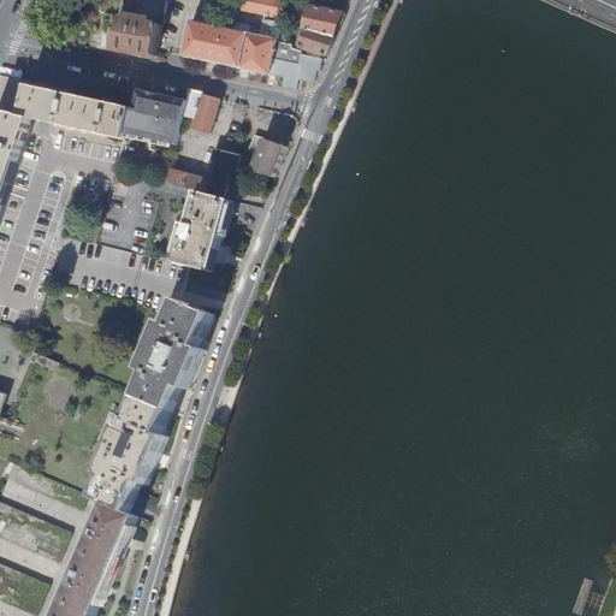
[(102,0),(100,11),(123,15),(124,7),(124,0),(102,0)]
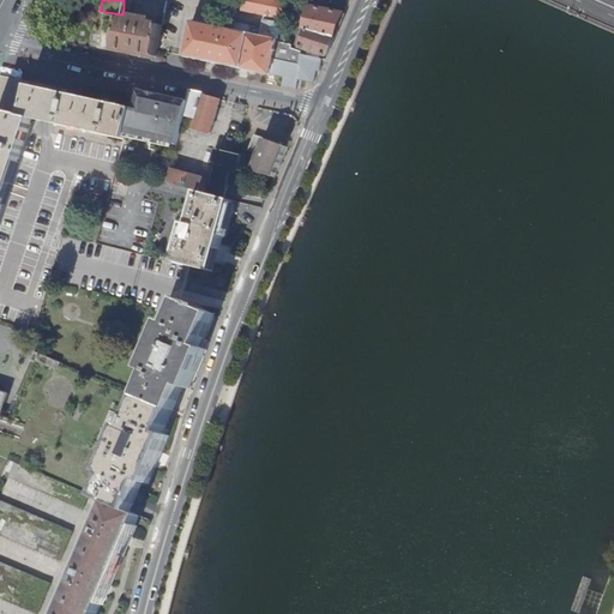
[(287,1),(282,0),(245,0),(244,10),(266,14),(262,36),(257,35),(258,26),(235,22),(233,30),(193,20),(186,55),(284,77),(282,85),(295,88),(298,79),(313,83),(317,70),(319,70),(323,59),(293,48),(293,44),(288,43),(284,25),(282,17),(287,1)]
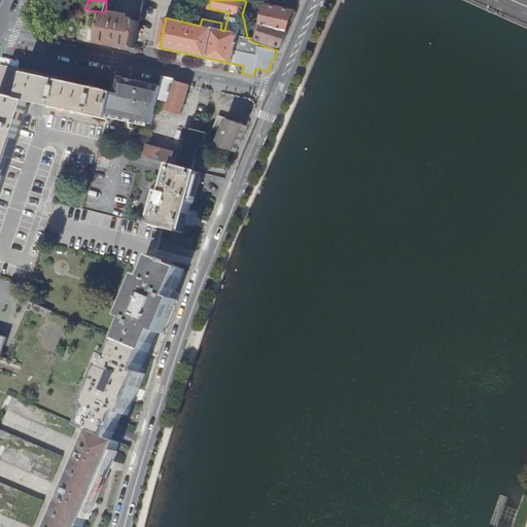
[(265,15),(261,25),(264,25),(287,32),(295,11),(259,4),(256,13),(265,15)]
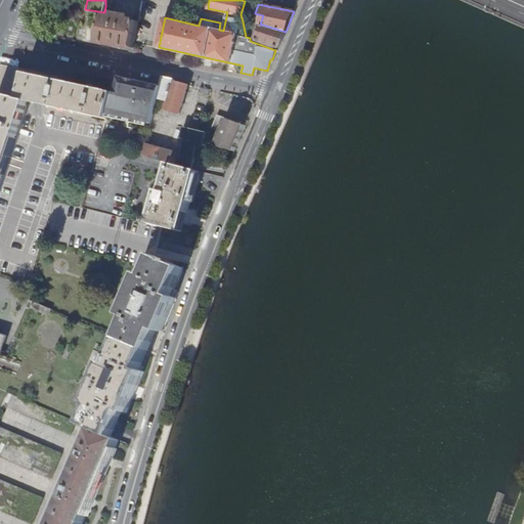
[(105,13),(104,12),(98,41),(116,44),(134,48),(139,19),(128,17),(129,14),(123,13),(122,16),(119,15),(120,12),(117,12),(116,15),(105,13)]
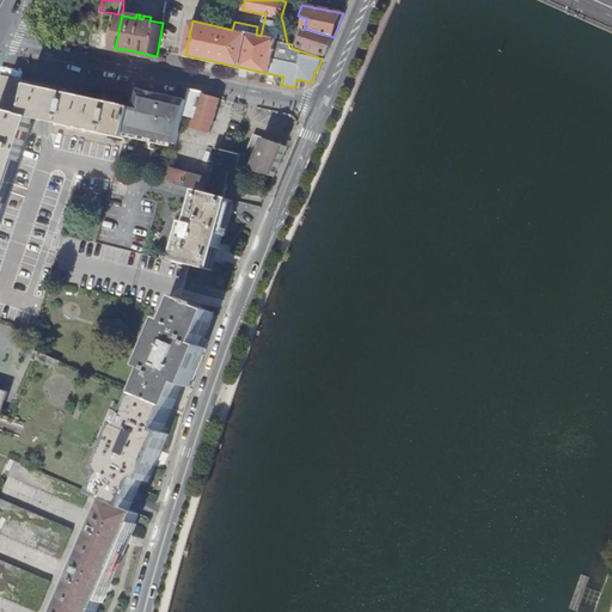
[(300,47),(325,56),(334,37),(306,29),(304,36),(299,34),(297,44),(300,46),(300,47)]
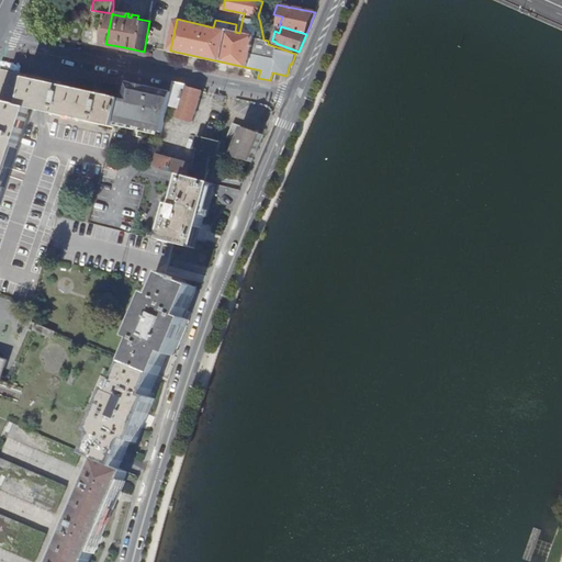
[(0,195),(30,109),(41,111),(114,128),(116,121),(122,97),(44,79),(0,69),(0,195)]
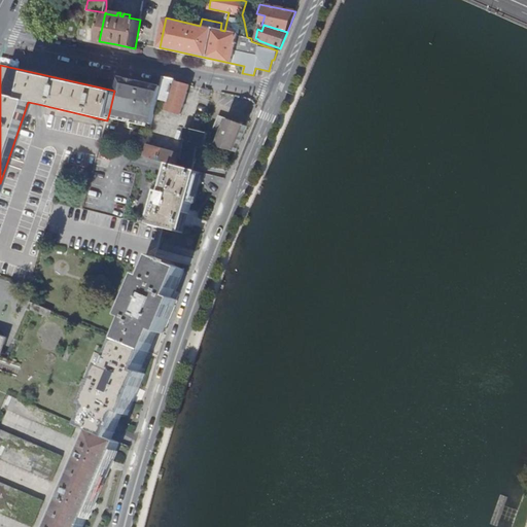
[(126,117),(152,124),(162,94),(164,85),(143,81),(134,79),(118,76),(114,91),(109,113),(126,117)]
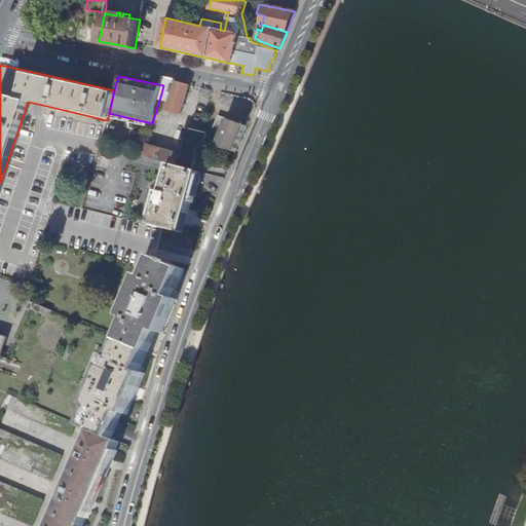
[(175,80),(176,78),(165,76),(163,85),(161,94),(170,96),(167,106),(182,111),(189,84),(175,80)]
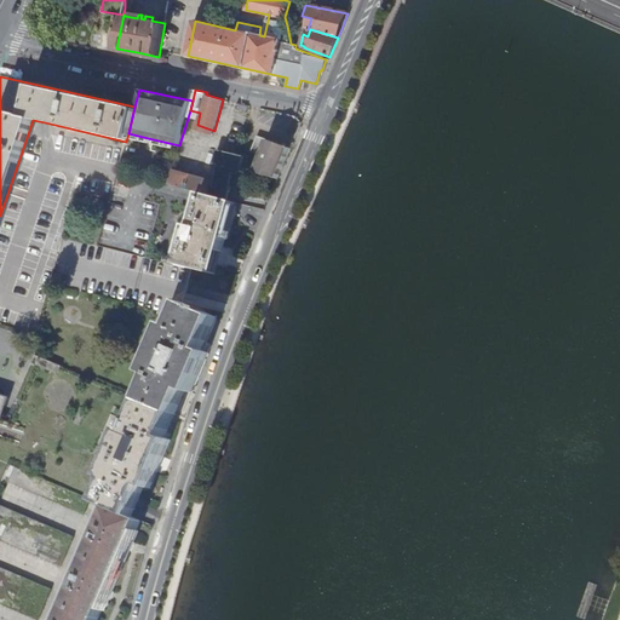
[(259,135),(252,149),(262,153),(259,158),(254,155),(252,160),(250,164),(256,166),(254,168),(277,178),(291,148),(259,135)]
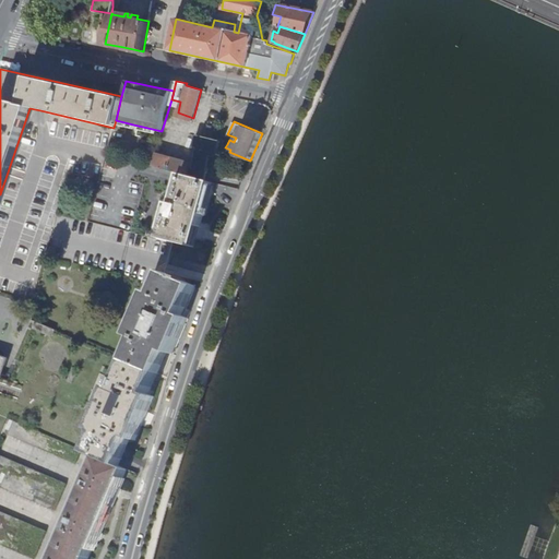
[(224,143),(227,144),(229,140),(234,142),(236,138),(227,134),(224,143)]
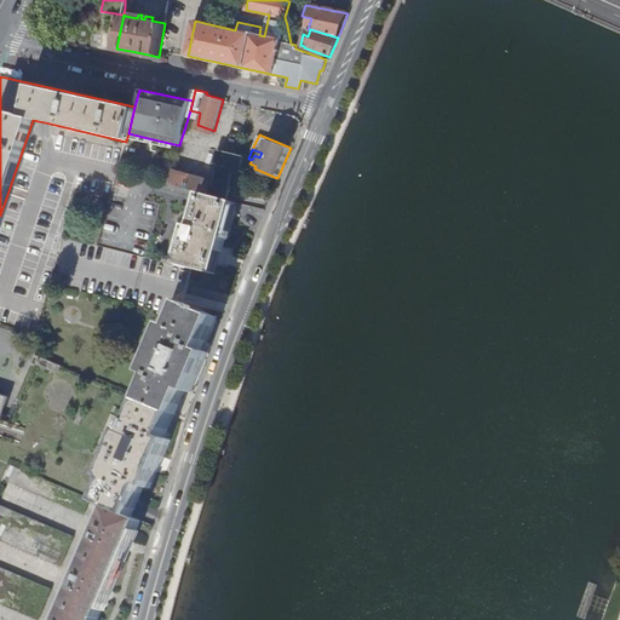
[(214,181),(173,168),(168,184),(202,194),(229,201),(235,173),(241,174),(246,156),(218,150),(214,165),(218,165),(214,181)]
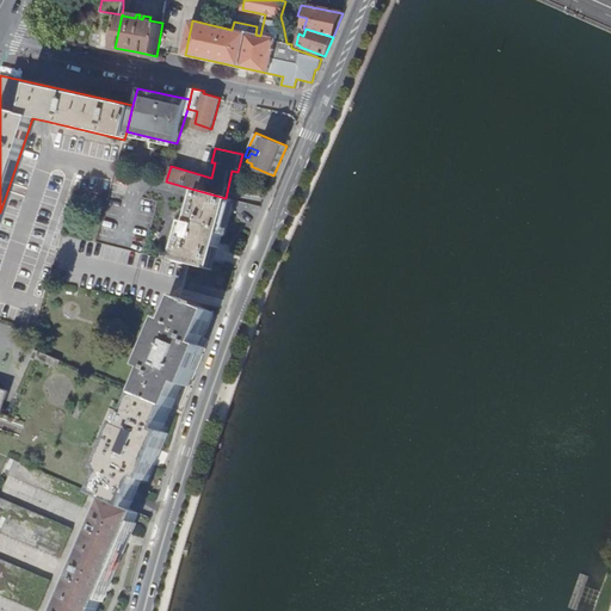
[(177,253),(174,263),(214,271),(232,201),(226,198),(199,191),(190,224),(186,223),(179,245),(174,244),(172,252),(177,253)]
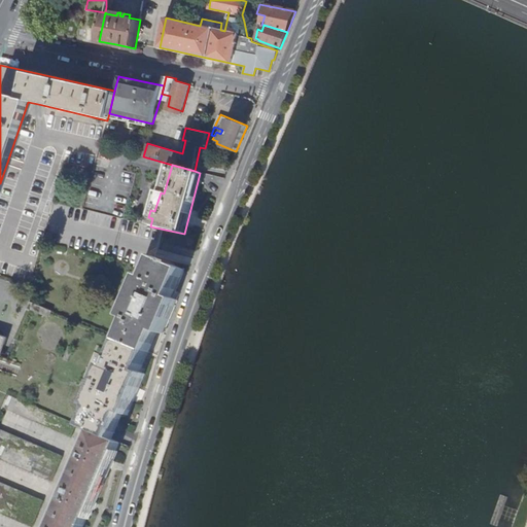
[(129,320),(120,340),(154,354),(164,334),(168,336),(182,302),(178,299),(189,272),(175,266),(175,264),(171,261),(170,264),(155,257),(146,278),(141,276),(124,317),(129,320)]
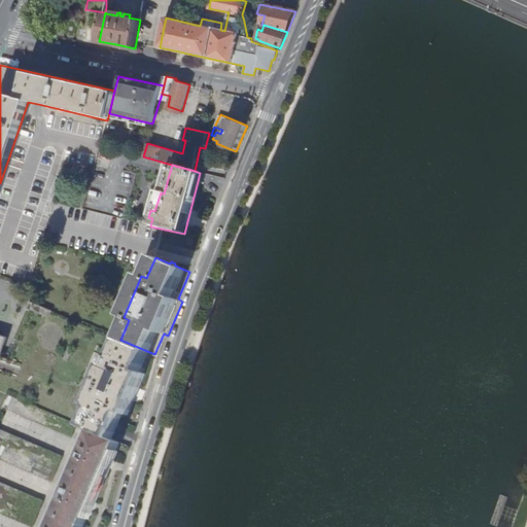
[(43,314),(45,308),(32,302),(30,309),(43,314)]
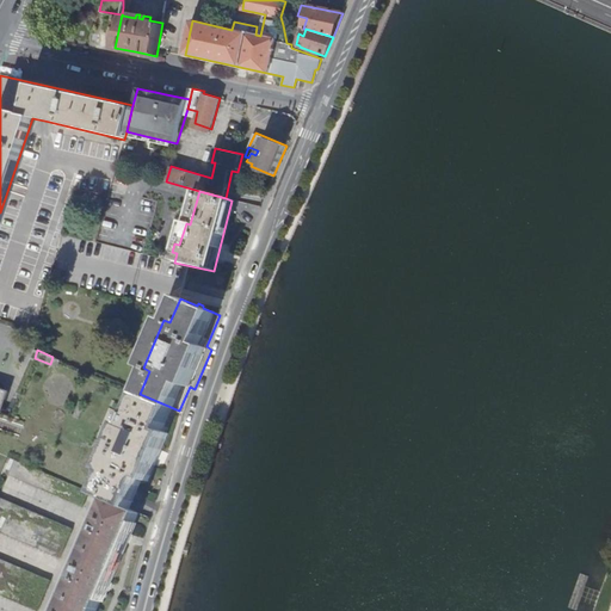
[(0,413),(4,415),(11,393),(0,389),(0,413)]
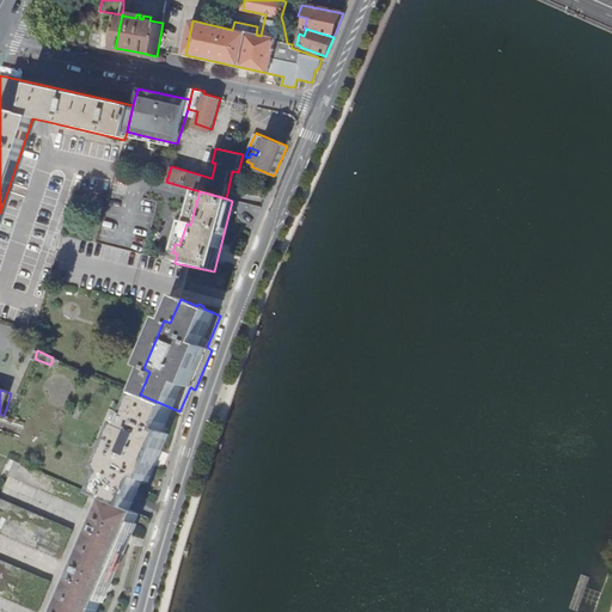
[(106,473),(97,496),(108,502),(136,513),(147,483),(154,487),(175,436),(169,433),(179,411),(140,395),(129,418),(109,410),(93,448),(108,454),(102,471),(106,473)]
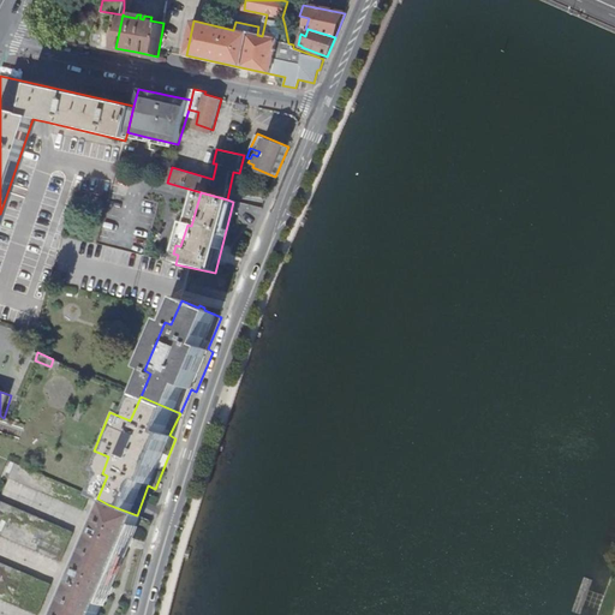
[(83,511),(90,495),(16,463),(9,478),(83,511)]
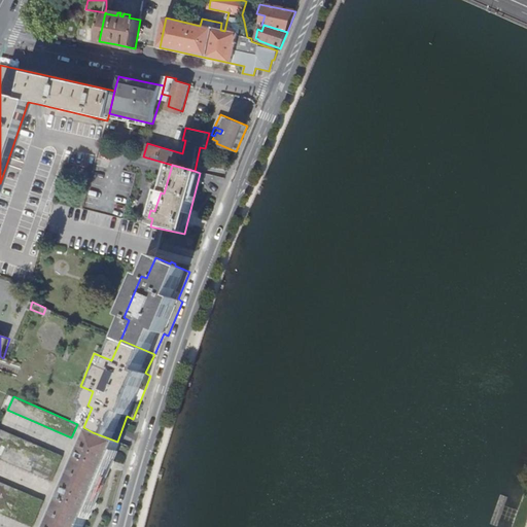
[(64,457),(0,429),(0,444),(6,447),(1,460),(53,482),(64,457)]
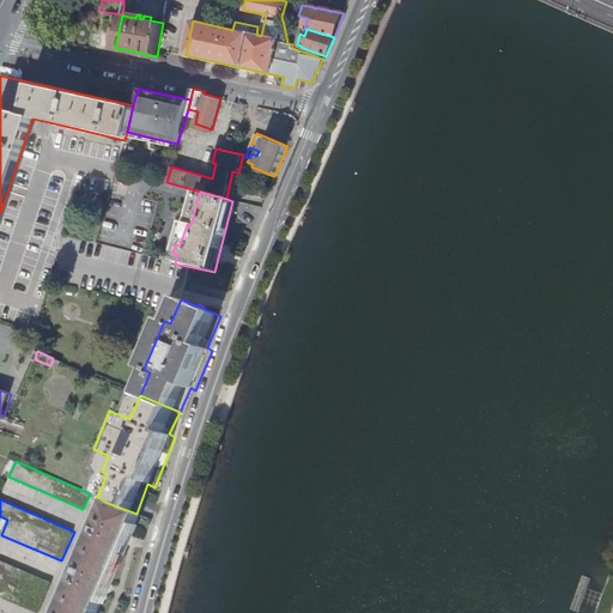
[(104,612),(146,517),(137,514),(108,503),(61,612),(104,612)]
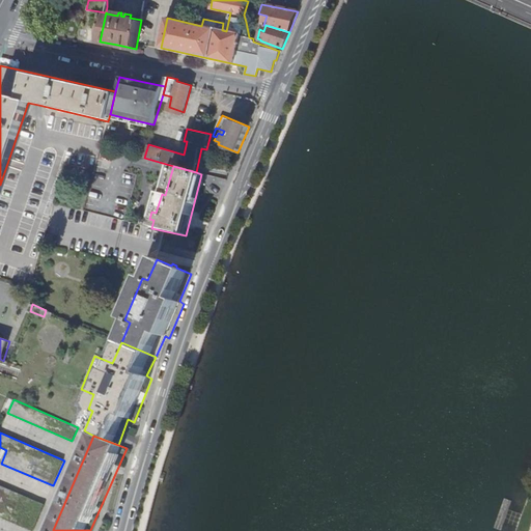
[(33,530),(45,505),(0,485),(0,516),(31,530),(33,530)]
